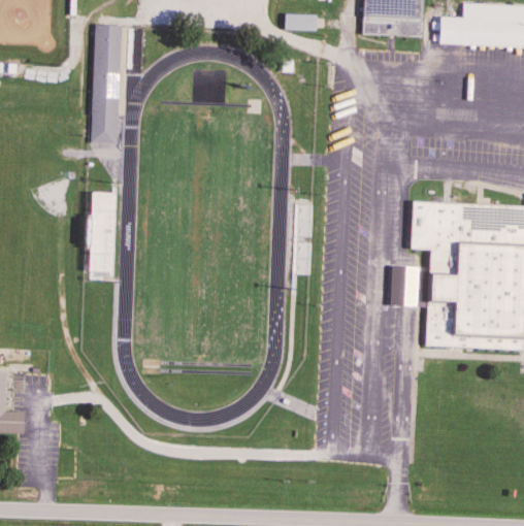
[(363,0),(363,35),(423,36),(424,0),(363,0)]
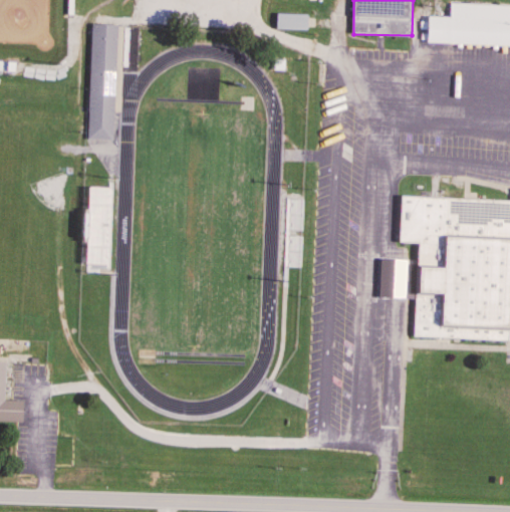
[(427,43),(509,46),(509,5),(452,3),(451,17),(428,17),(427,43)]
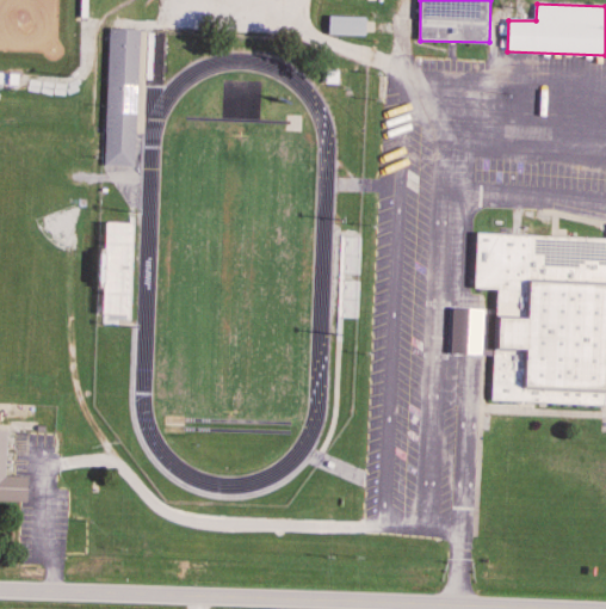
[(366,35),(366,17),(329,17),(331,35),(366,35)]
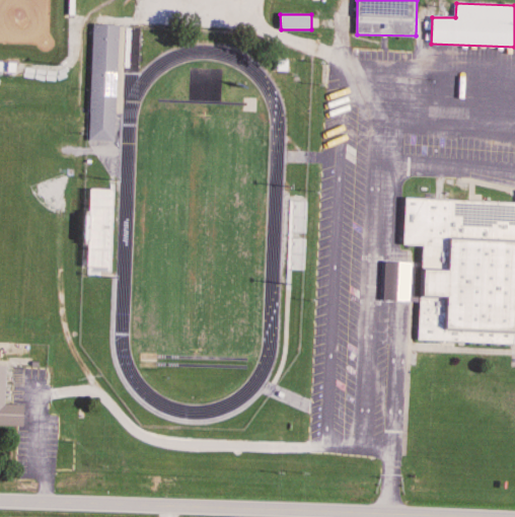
[(90,141),(116,142),(119,24),(93,24),(90,141)]
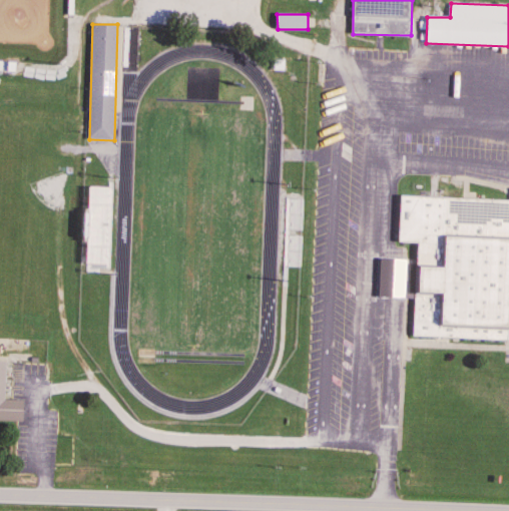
[(0,70),(15,70),(15,62),(0,61),(0,70)]
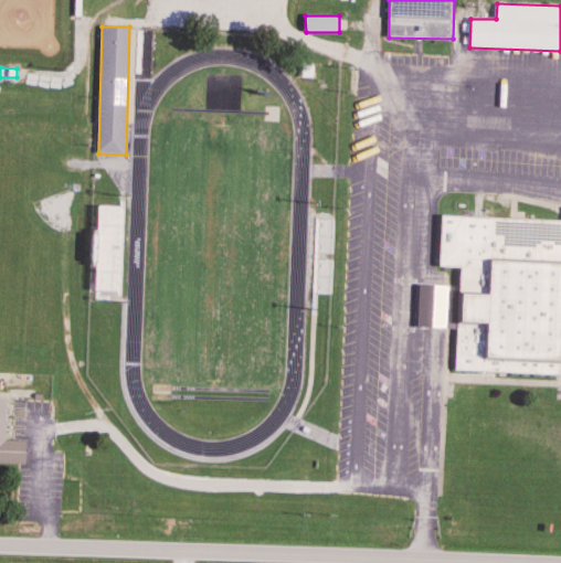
[(456,369),(560,372),(560,219),(442,214),(440,265),(461,266),(456,369)]
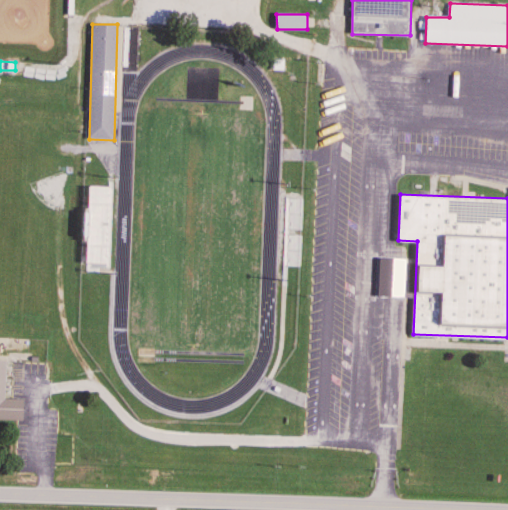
[(0,419),(24,420),(25,399),(5,398),(6,359),(0,358),(0,419)]
